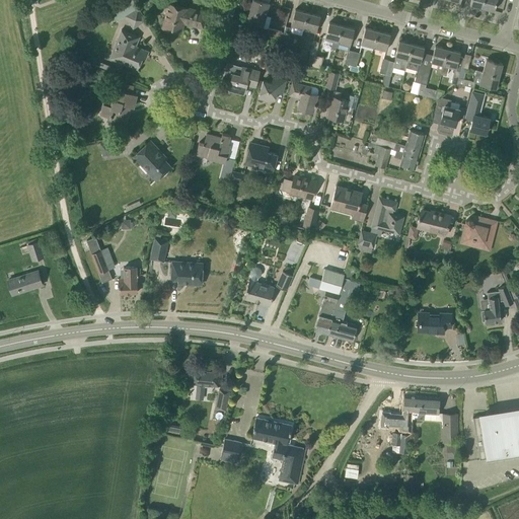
[(145,20),(138,8),(132,0),(129,0),(110,11),(117,21),(126,15),(133,27),(145,20)]
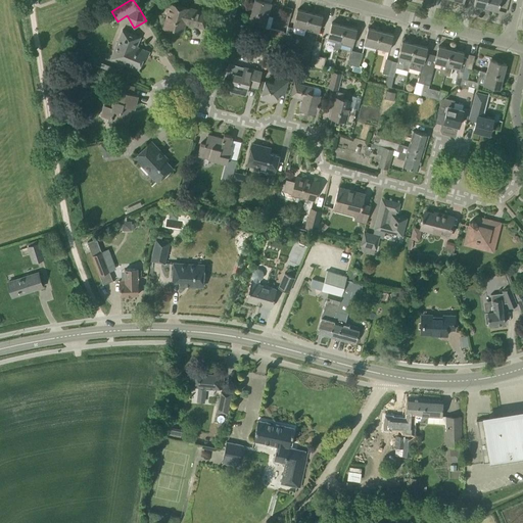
[(263,0),(254,0),(251,10),(268,15),(271,2),(263,0)]
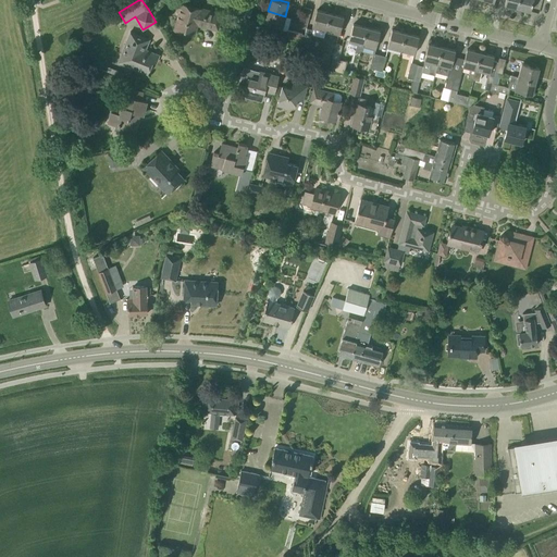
[(519,0),(517,8),(530,11),(532,0),(519,0)]
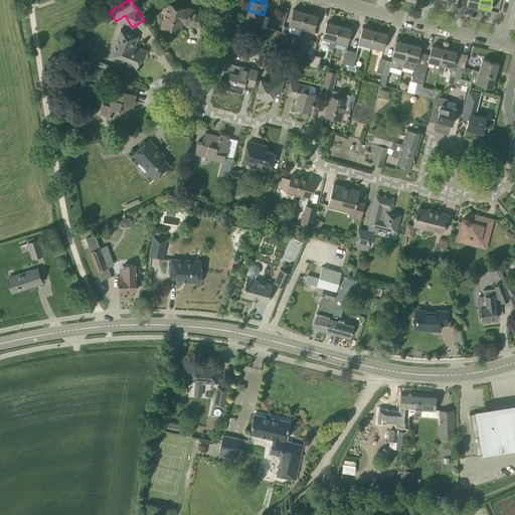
[(165,13),(164,17),(162,27),(179,32),(182,22),(201,27),(205,12),(168,3),(163,2),(160,12),(165,13)]
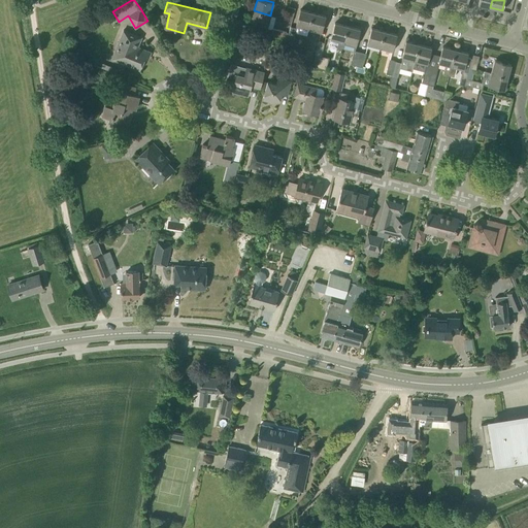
[(292,22),(295,8),(289,6),(286,21),(292,22)]
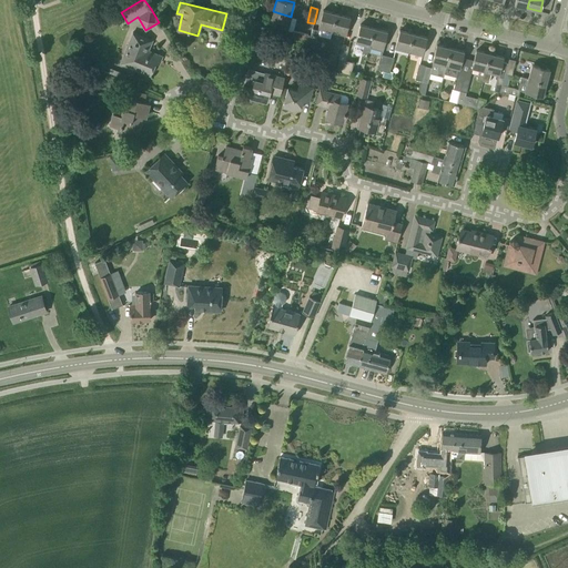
[(336,13),(323,10),(318,28),(332,31),(336,13)]
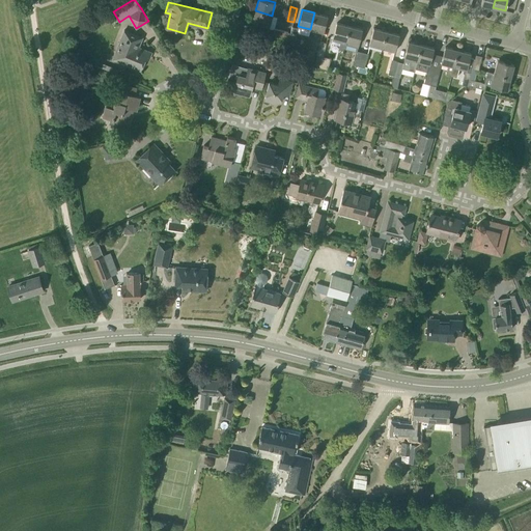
[(255,10),(252,24),(269,28),(272,16),(255,10)]
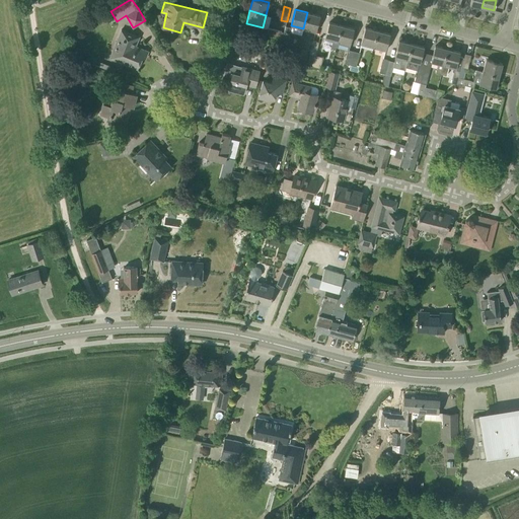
[(303,28),(316,31),(320,15),(307,12),(303,28)]
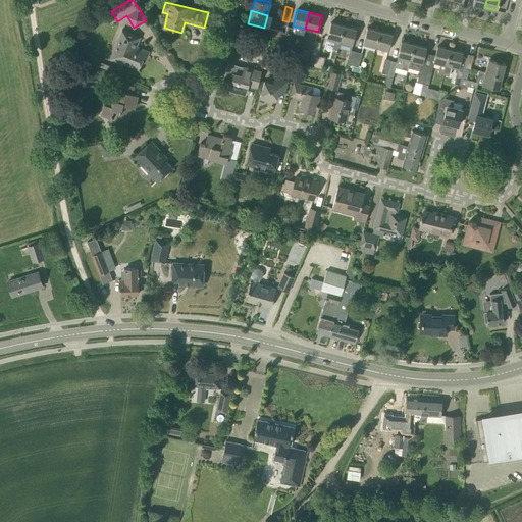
[(344,25),(330,22),(326,38),(327,39),(326,42),(333,44),(332,48),(337,49),(340,42),(344,25)]
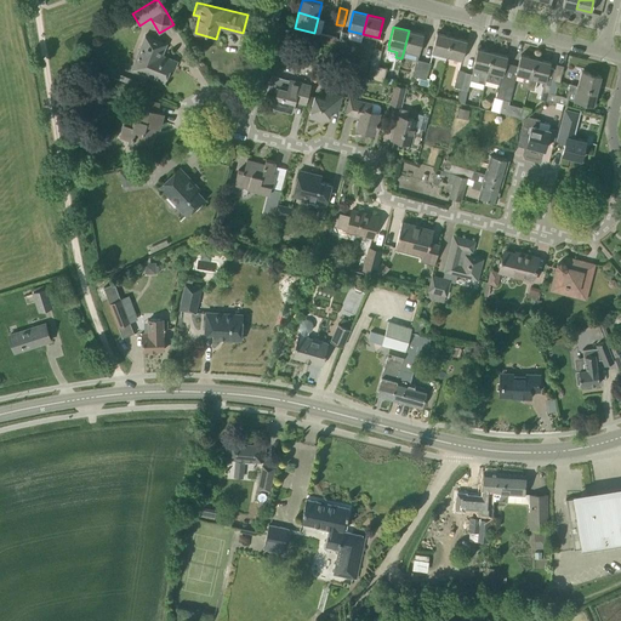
[(341,30),(340,38),(337,45),(337,47),(345,49),(348,33),(341,30)]
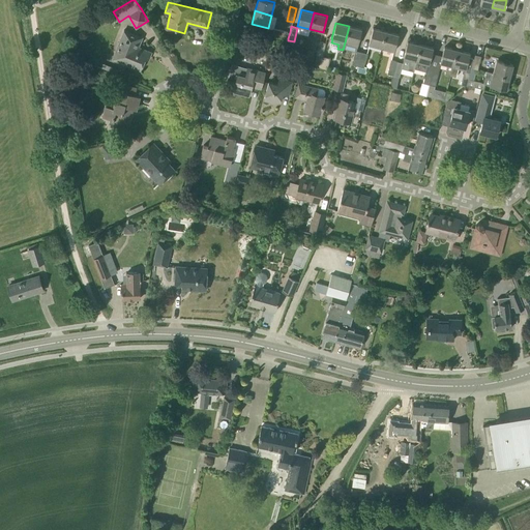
[(345,42),(357,46),(361,29),(349,26),(345,42)]
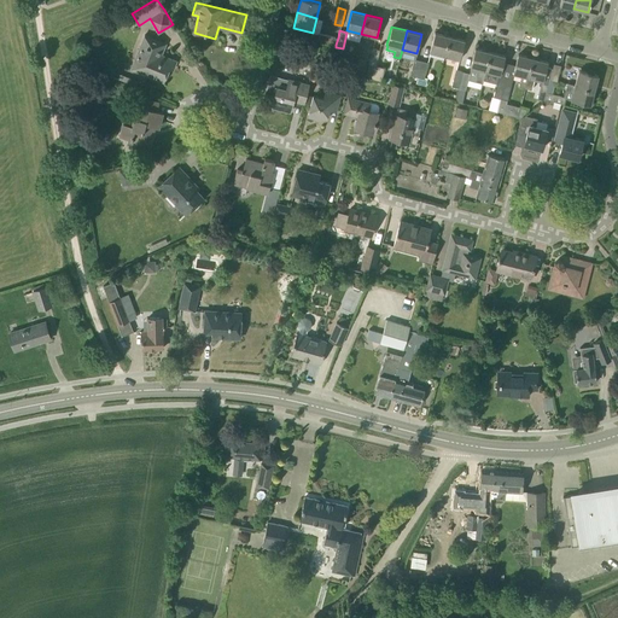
[(444,56),(450,36),(435,33),(430,51),(444,56)]
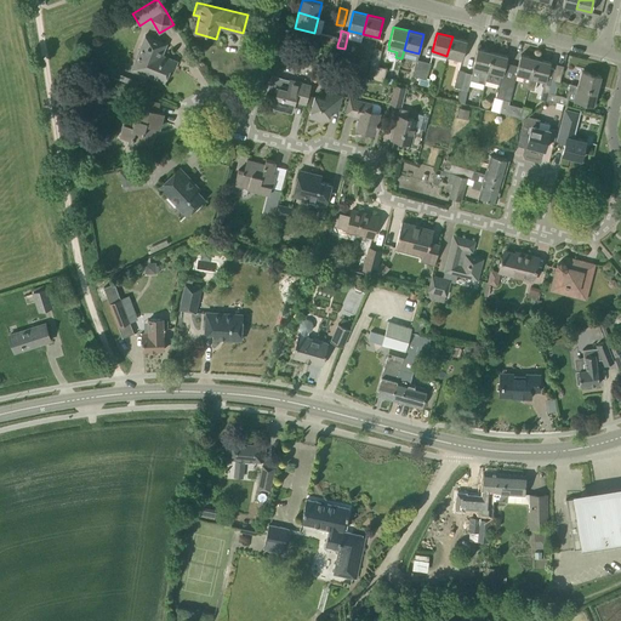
[(340,38),(319,34),(318,40),(337,45),(340,38)]
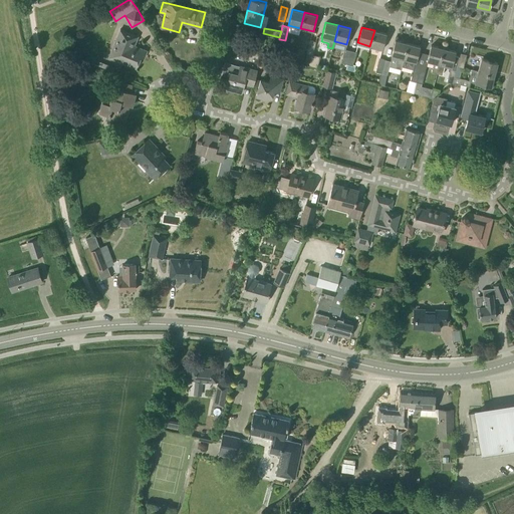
[(147,50),(138,47),(134,45),(138,36),(119,29),(108,56),(136,67),(141,56),(144,58),(147,50)]
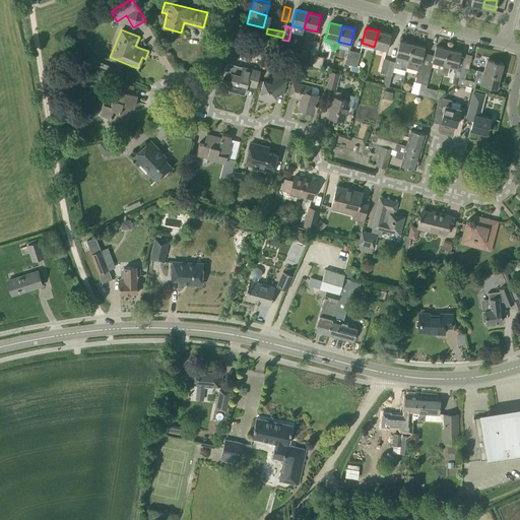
[(374,47),(387,50),(391,34),(379,30),(374,47)]
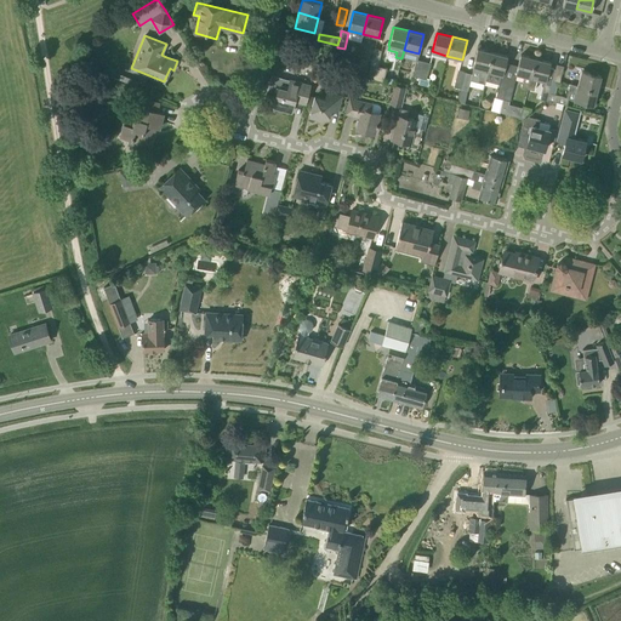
[(369,72),(375,74),(377,66),(381,50),(375,49),(370,64),(371,64),(369,72)]
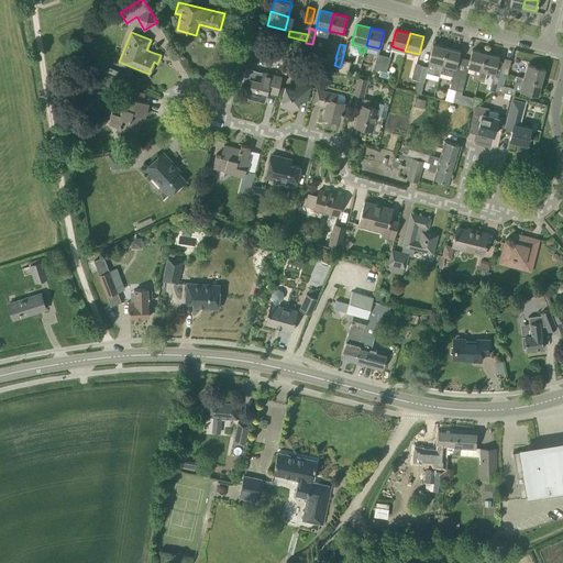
[(440,73),(446,47),(433,44),(430,54),(429,61),(428,67),(422,65),(418,79),(418,80),(416,91),(419,92),(421,94),(423,81),(427,73),(440,75),(440,73)]
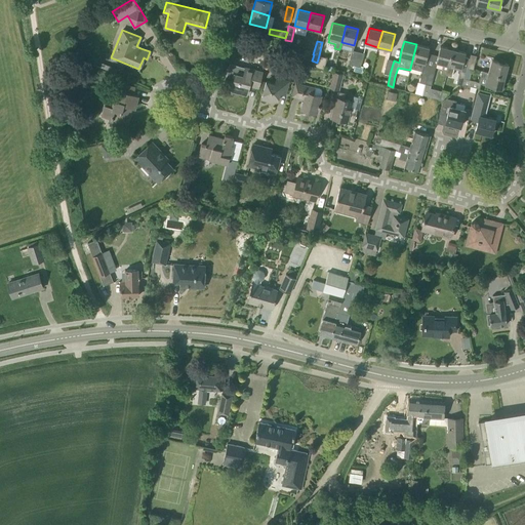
[(422,69),(423,63),(425,63),(429,47),(416,44),(410,68),(422,71),(422,69)]
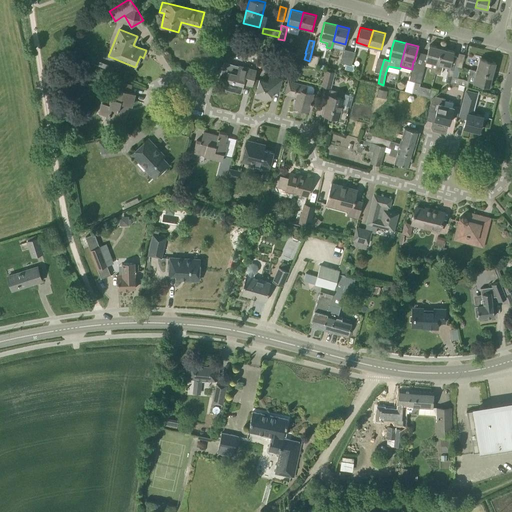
[(435,72),(442,48),(429,45),(425,60),(432,62),(430,71),(435,72)]
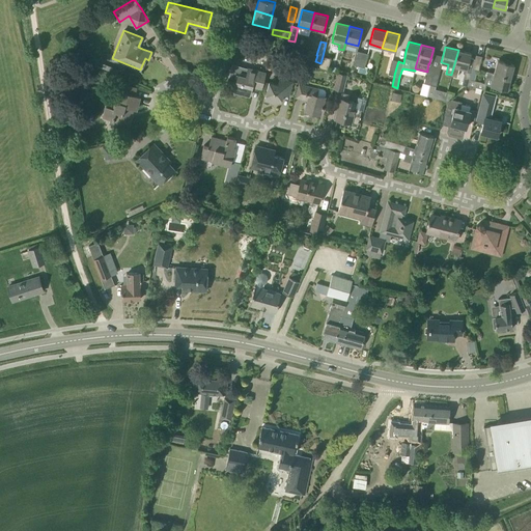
[(358,66),(362,52),(356,50),(352,64),(358,66)]
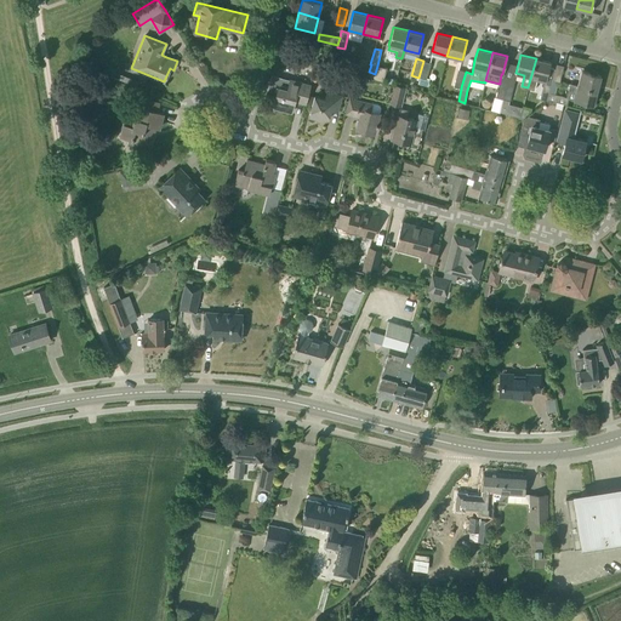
[(536,58),(528,87),(534,90),(537,79),(545,80),(543,83),(551,85),(552,80),(556,69),(550,68),(551,62),(536,58)]
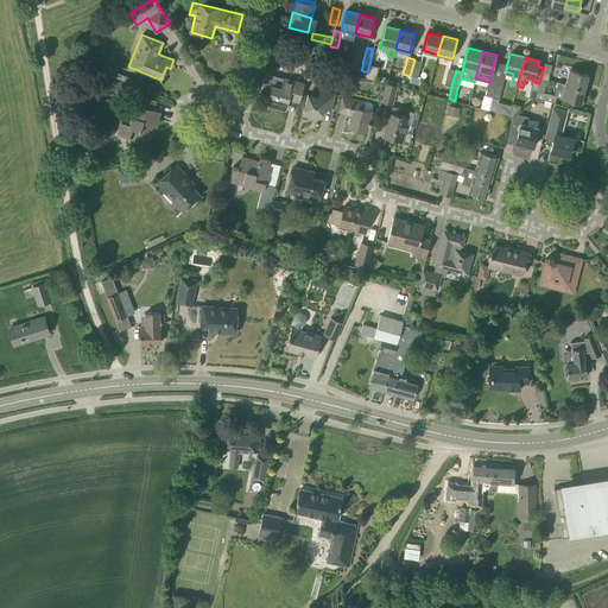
[(410,76),(411,76),(409,82),(419,84),(422,76),(417,76),(422,62),(415,59),(410,76)]
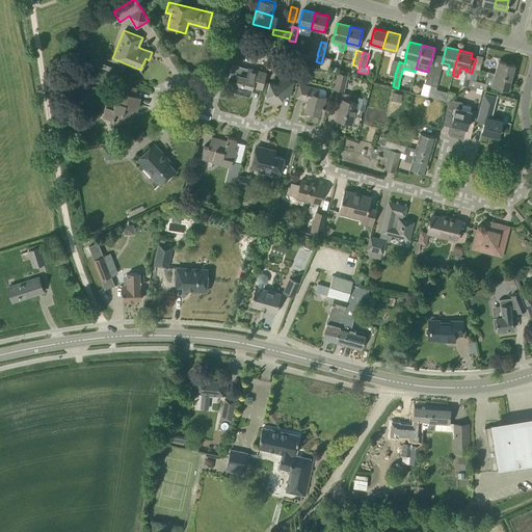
[(476,59),(473,69),(479,70),(483,56),(477,54),(476,59)]
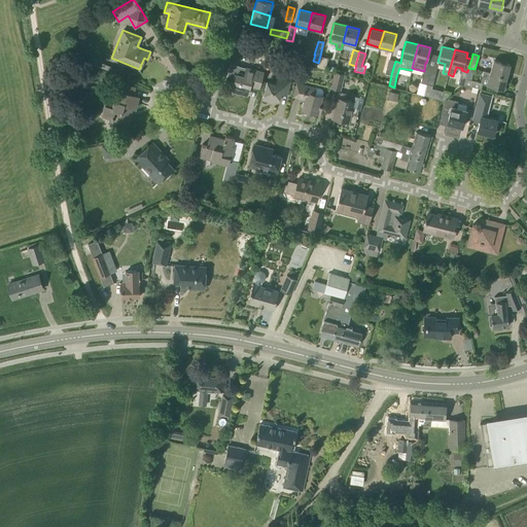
[(318,63),(317,66),(317,68),(325,69),(328,58),(320,56),(318,63)]
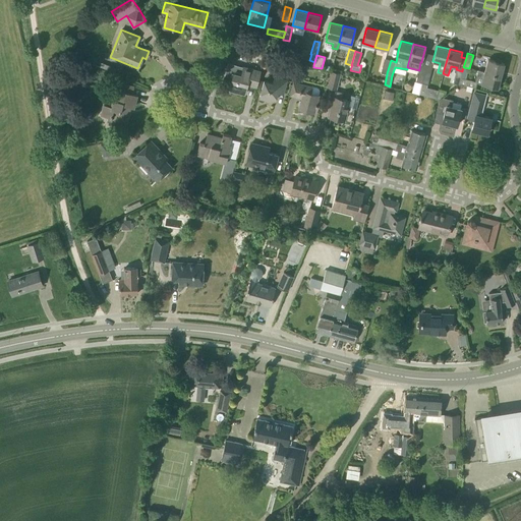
[(387,73),(391,60),(385,58),(381,72),(387,73)]
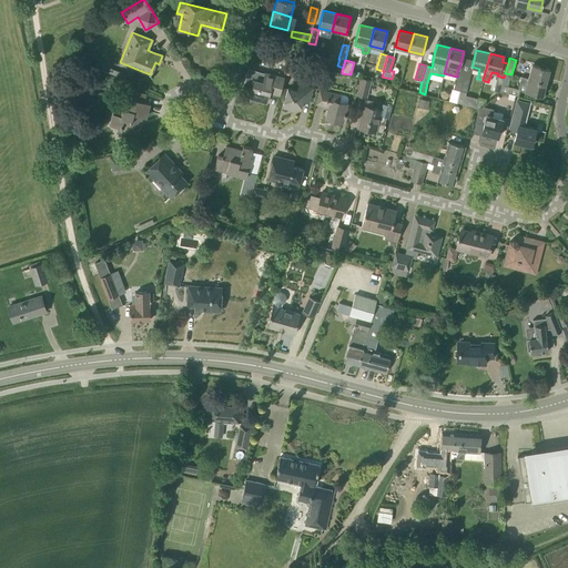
[(528,78),(546,82),(549,69),(533,64),(528,78)]
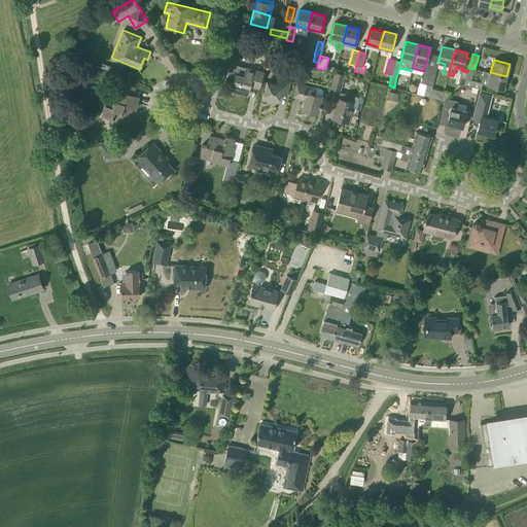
[(259,71),(246,67),(244,75),(236,73),(232,91),(247,95),(250,85),(258,88),(261,77),(264,72),(259,71)]
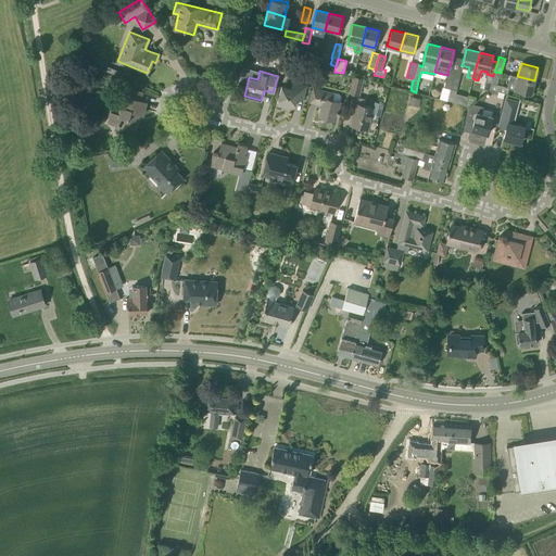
[(500,77),(501,73),(494,72),(493,76),(490,89),(507,93),(509,89),(509,87),(507,87),(496,84),(498,77),(500,77)]
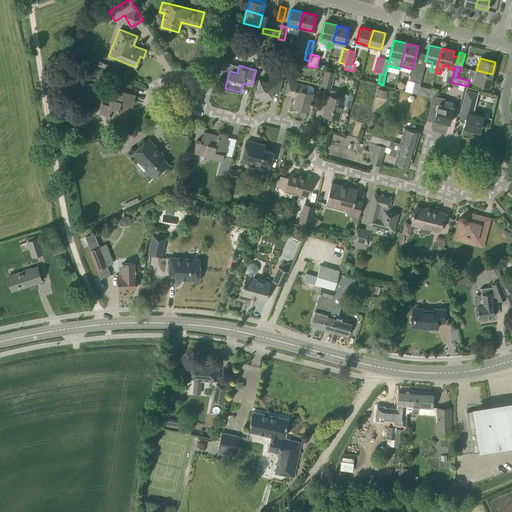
[(414,82),(418,68),(412,67),(412,69),(409,80),(414,82)]
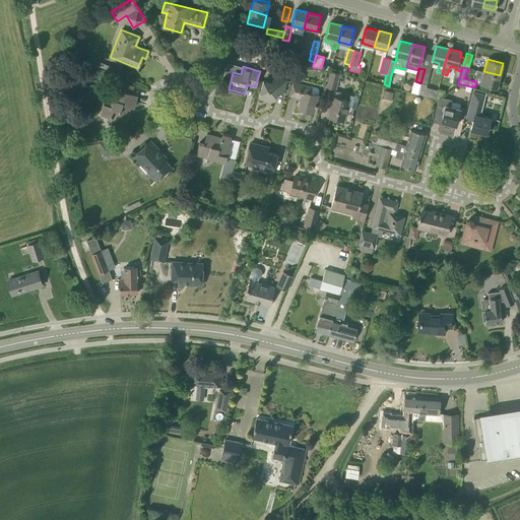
[(420,83),(418,90),(425,92),(427,84),(431,71),(425,69),(420,83)]
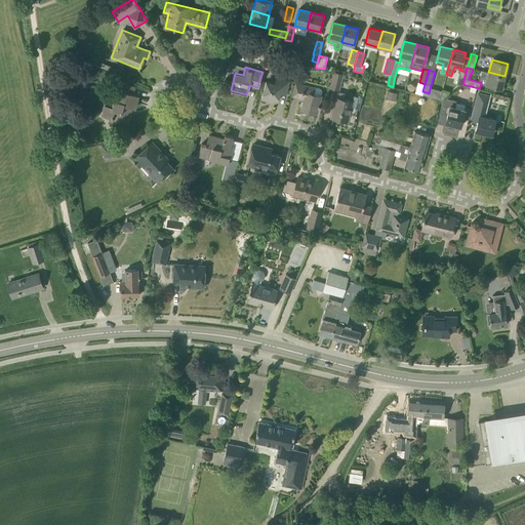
[(462,86),(462,84),(466,72),(459,70),(456,84),(462,86)]
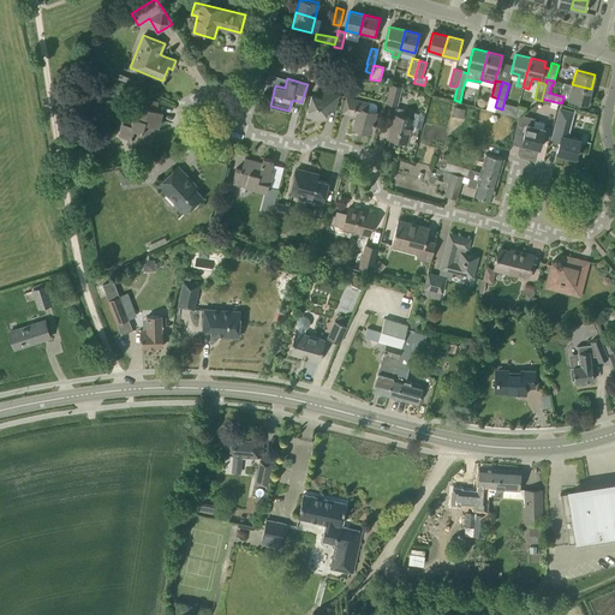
[(591,89),(572,84),(565,83),(561,96),(563,96),(563,99),(587,105),(591,89)]
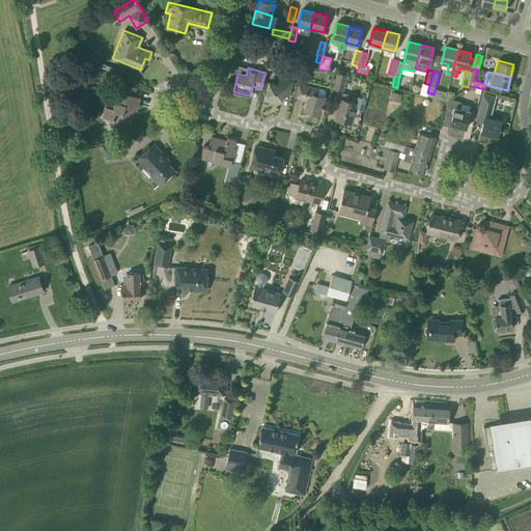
[(342,89),(346,75),(337,73),(333,87),(342,89)]
